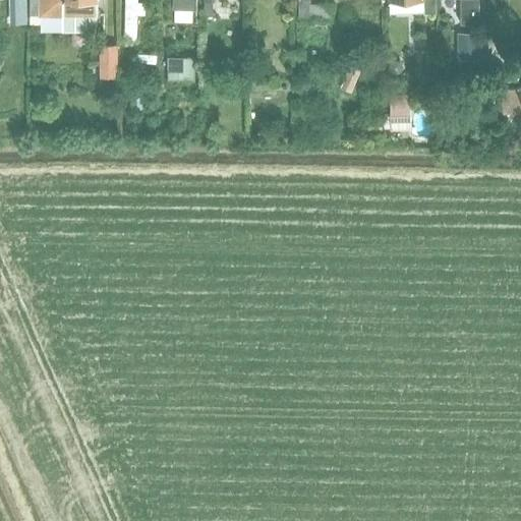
[(30,0),(31,22),(42,22),(42,27),(98,27),(98,0),(30,0)]
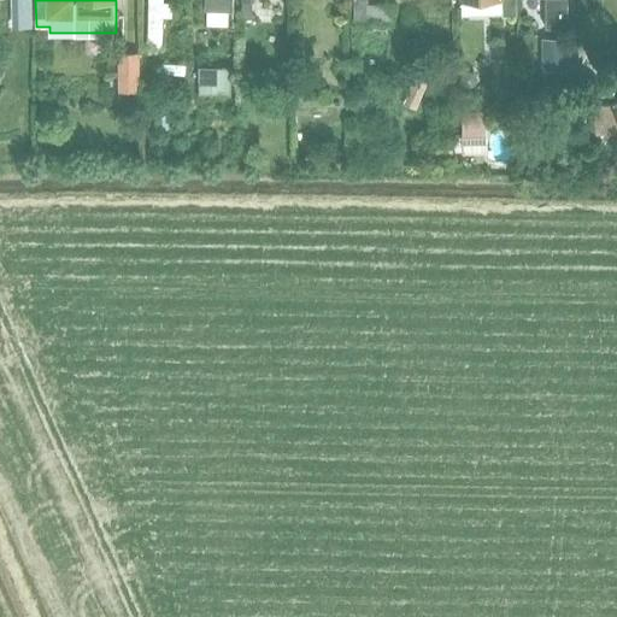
[(205,0),(206,10),(234,11),(234,0),(205,0)]
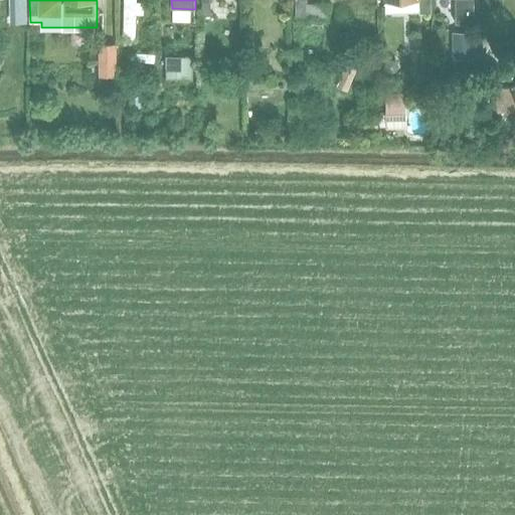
[(210,14),(209,0),(201,0),(202,14),(206,14),(210,14)]
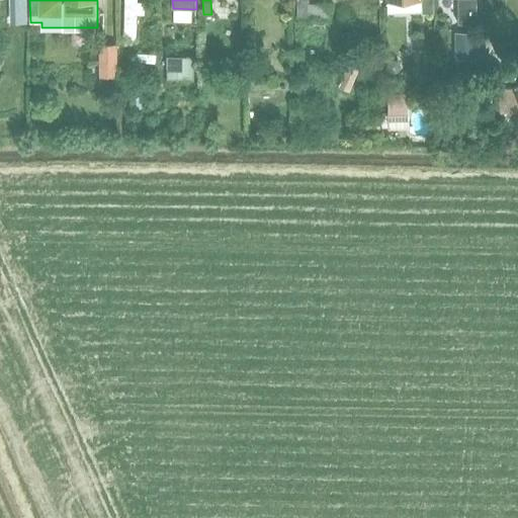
[(329,15),(329,3),(309,2),(309,0),(297,0),(297,15),(329,15)]
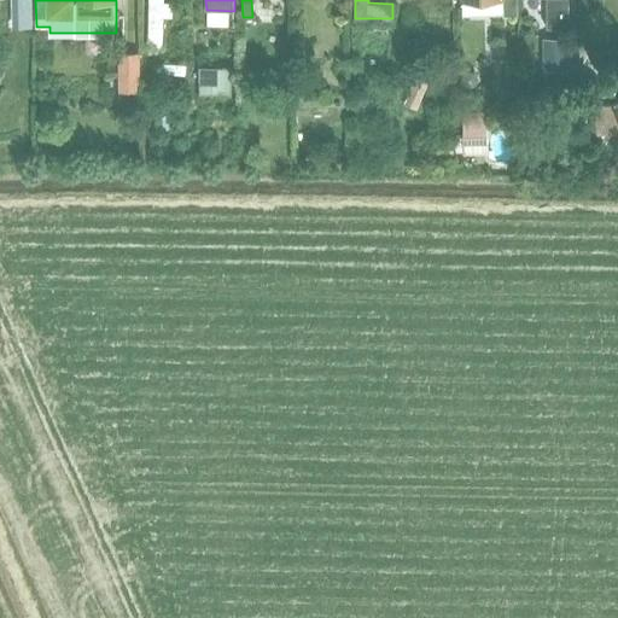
[(461,0),(462,16),(503,16),(518,15),(518,0),(461,0)]
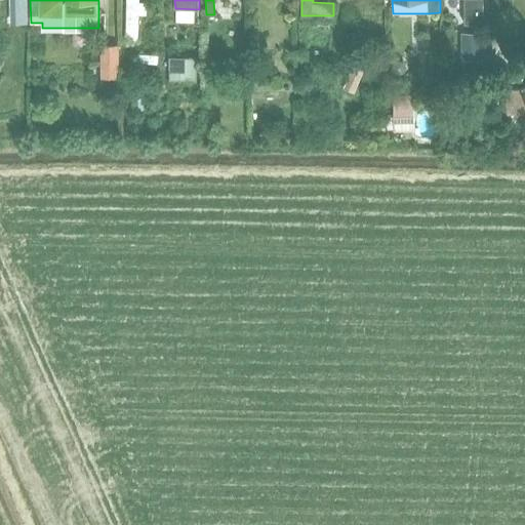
[(466,0),(466,23),(482,23),(482,0),(466,0)]
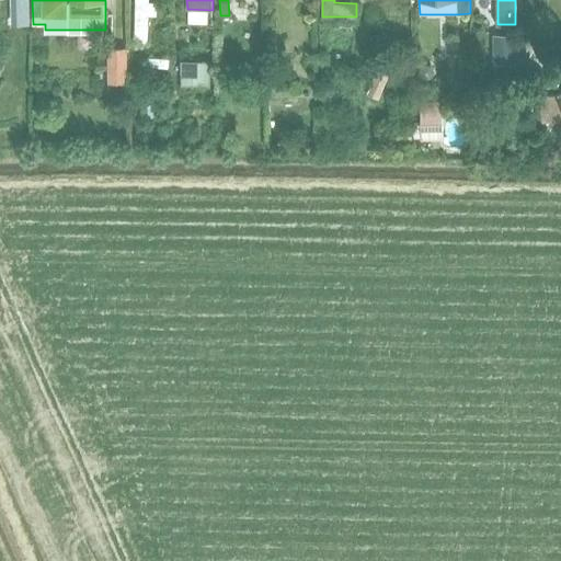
[(515,38),(493,38),(493,63),(515,63),(515,38)]
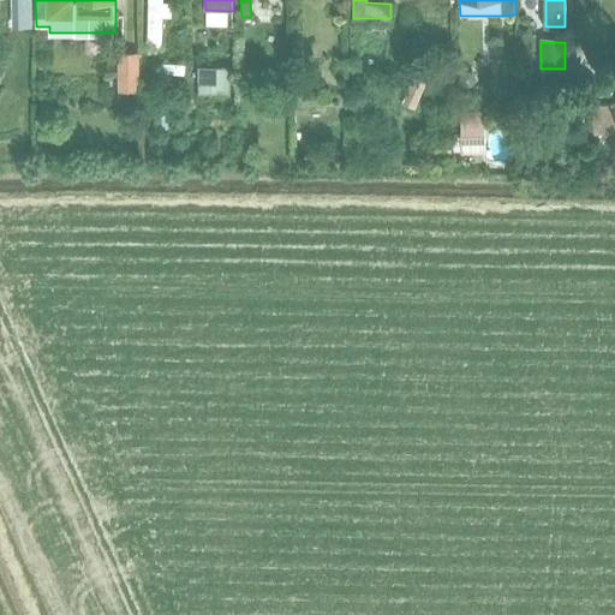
[(139,90),(139,53),(119,53),(119,90),(139,90)]
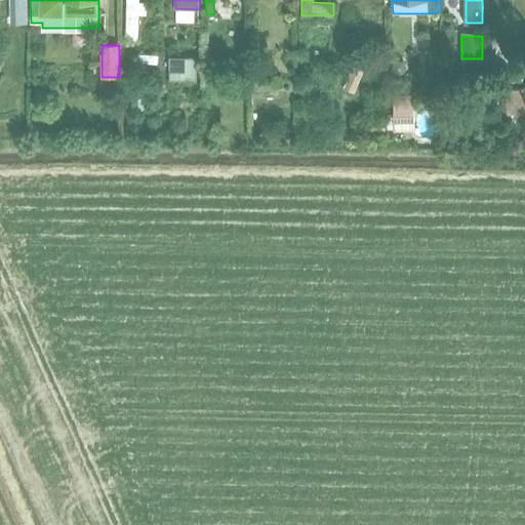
[(197,57),(170,56),(169,79),(197,80),(197,57)]
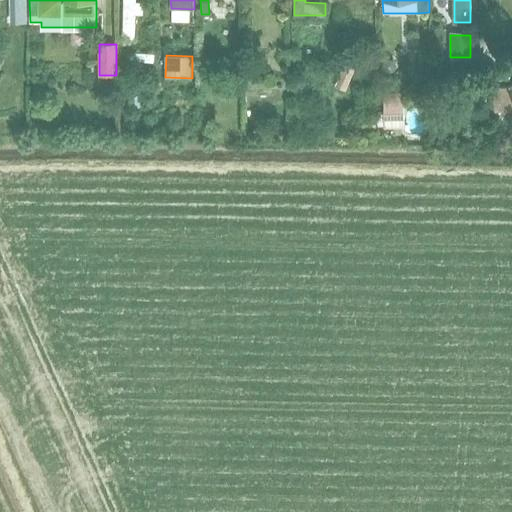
[(346,62),(336,85),(345,89),(355,65),(346,62)]
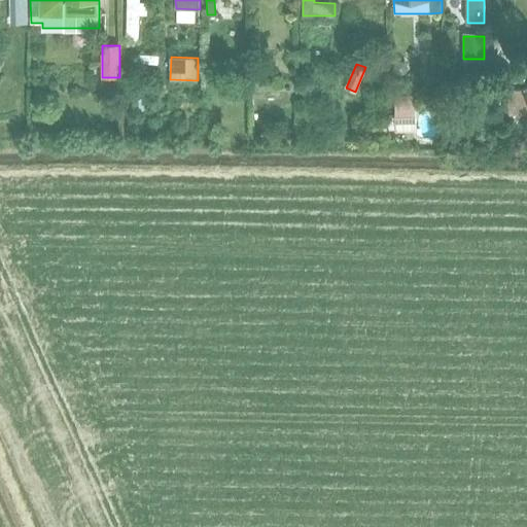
[(118,93),(118,81),(106,81),(106,93),(118,93)]
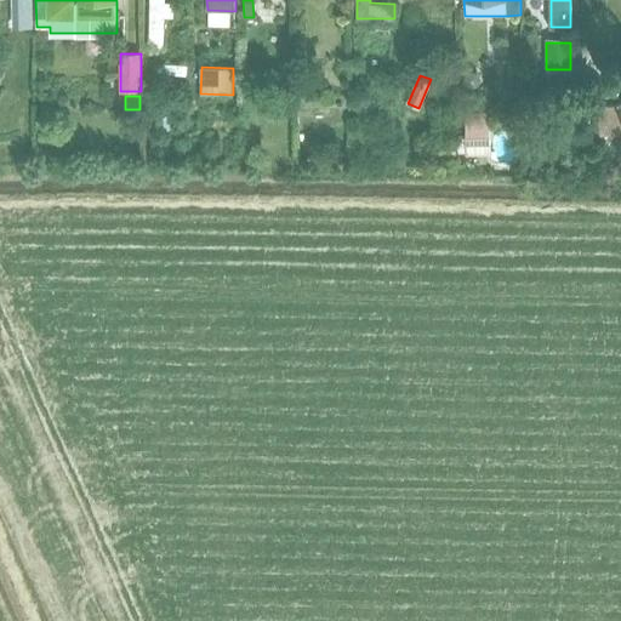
[(602,136),(620,132),(620,102),(597,107),(602,136)]
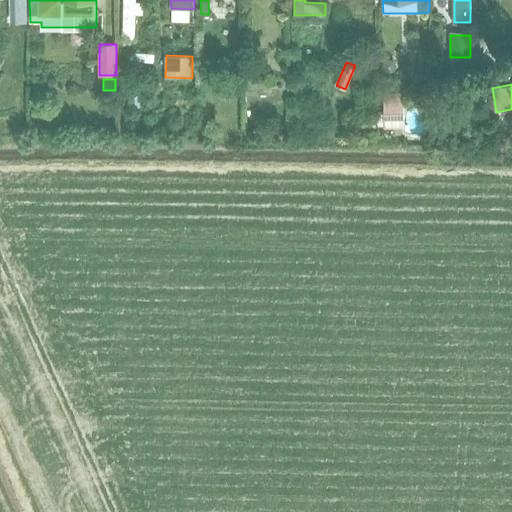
[(406,92),(384,92),(384,128),(406,128),(406,92)]
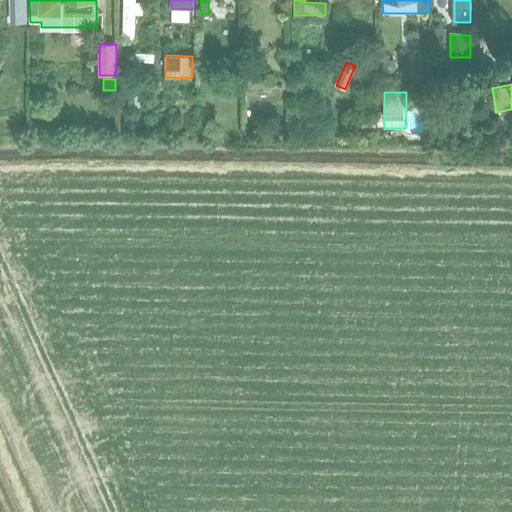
[(139,93),(129,98),(134,109),(145,104),(139,93)]
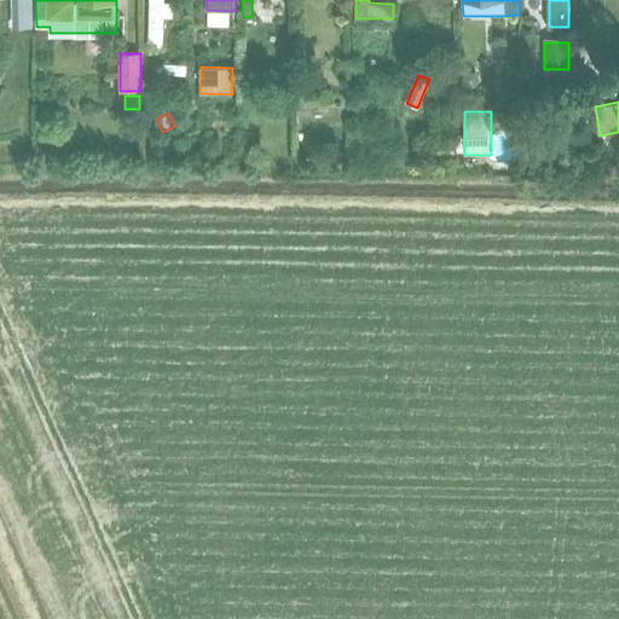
[(438,139),(438,152),(455,152),(455,139),(438,139)]
